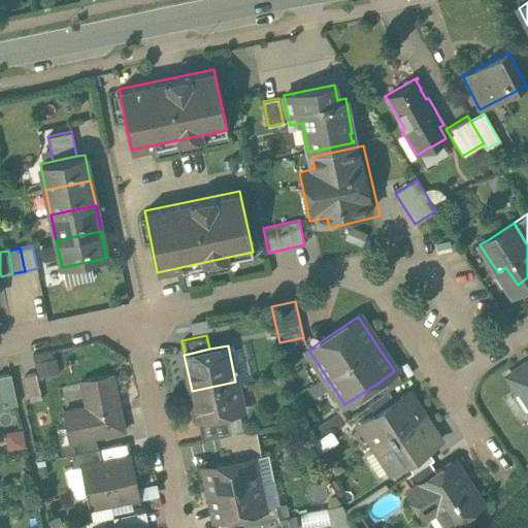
[(57,350),(36,352),(38,373),(59,371),(57,350)]
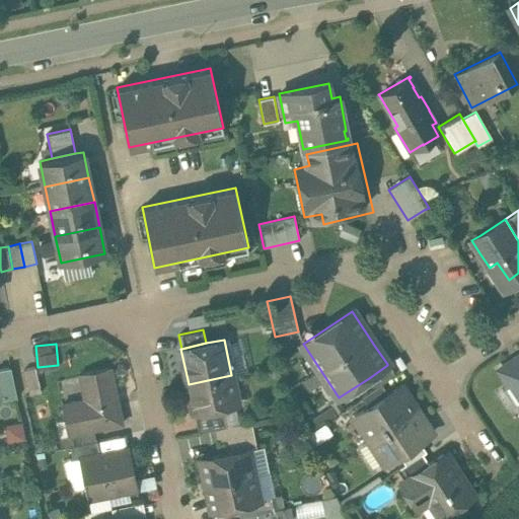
[(518,355),(498,369),(518,400),(518,355)]
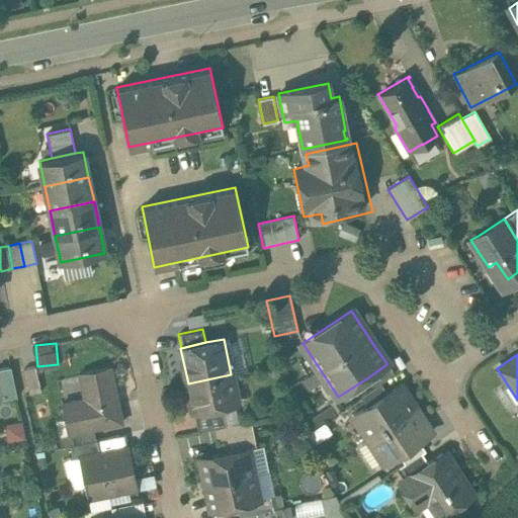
[(386,364),(368,377),(371,382),(374,387),(380,383),(395,374),(387,363),(386,363),(386,364)]
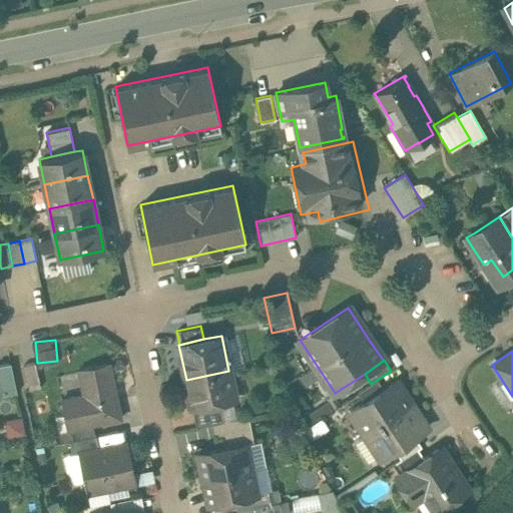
[(35,362),(23,365),(28,390),(40,387),(35,362)]
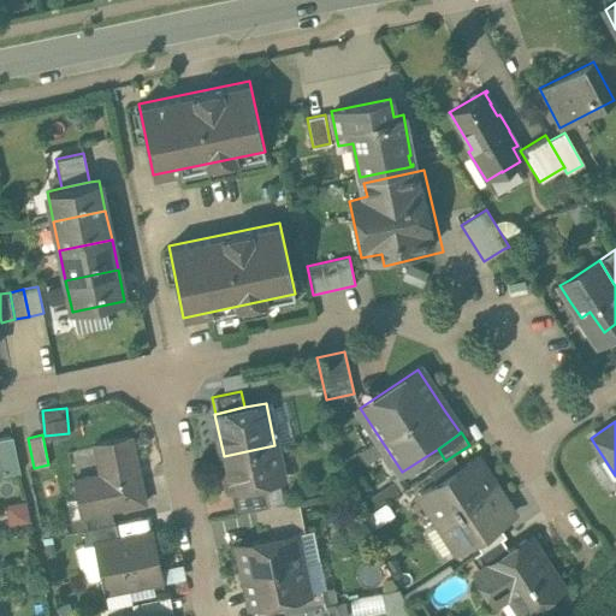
[(12,436),(0,438),(0,471),(1,474),(1,475),(19,472),(12,436)]
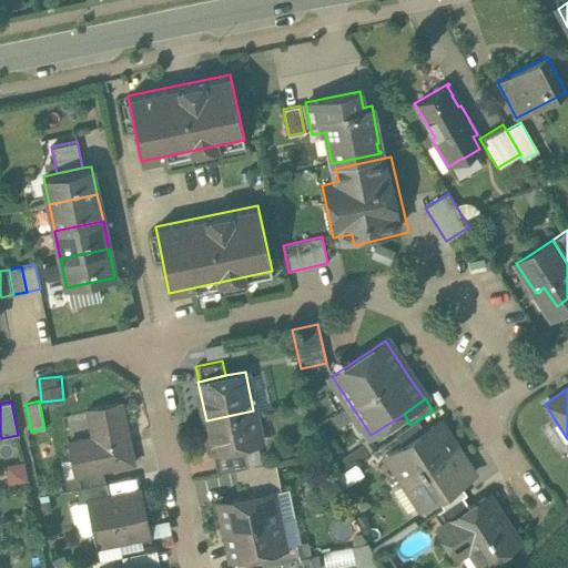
[(121,403),(85,409),(93,442),(69,447),(71,459),(74,476),(102,469),(134,463),(121,403)]
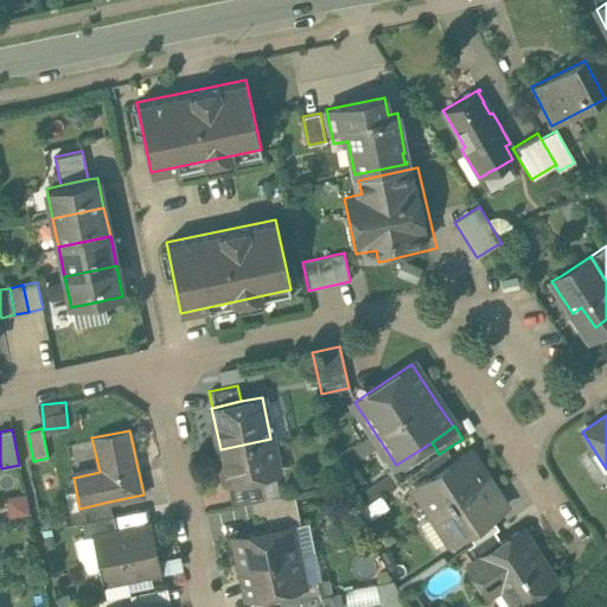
[(270,439),(221,449),(227,481),(228,481),(261,474),(278,471),(270,439)]
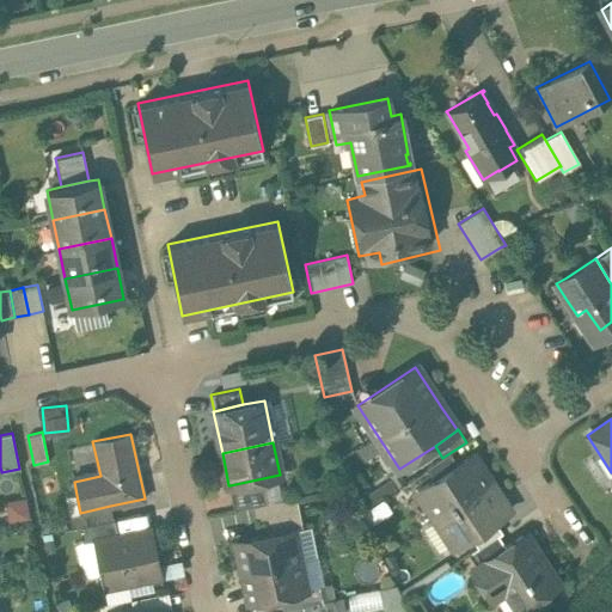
[(442,458),(426,469),(434,481),(458,465),(450,453),(442,458)]
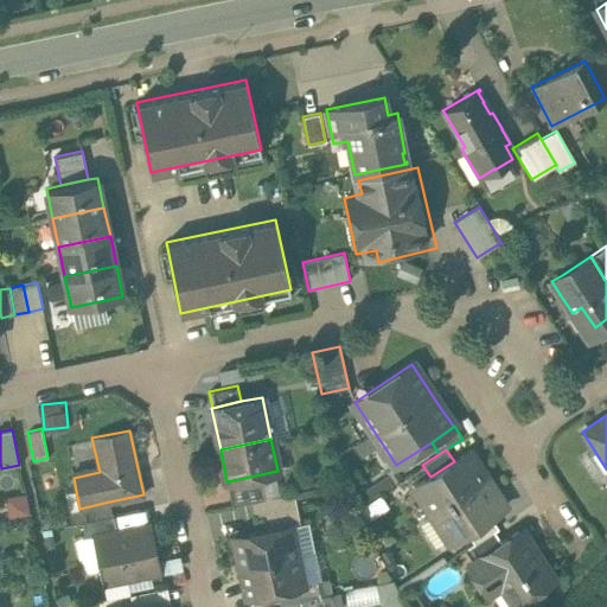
[(433,516),(487,479),(478,465),(472,468),(464,455),(454,461),(430,477),(414,487),(433,516)]
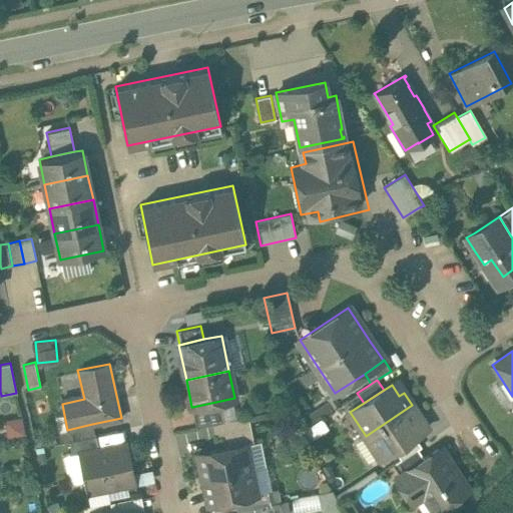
[(220,401),(192,407),(196,427),(212,424),(224,422),(220,401)]
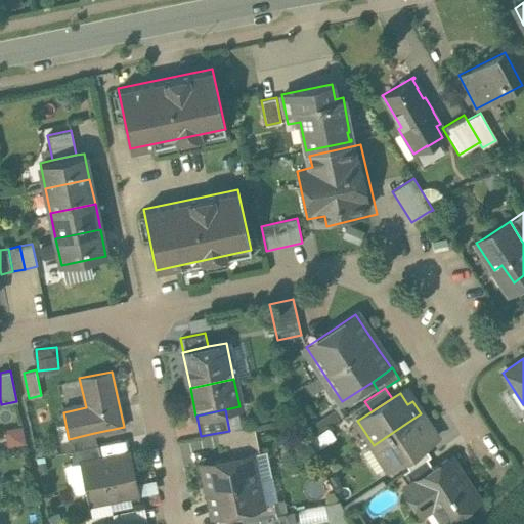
[(421,413),(374,445),(373,445),(389,469),(403,460),(424,446),(431,441),(424,430),(429,427),(421,413)]
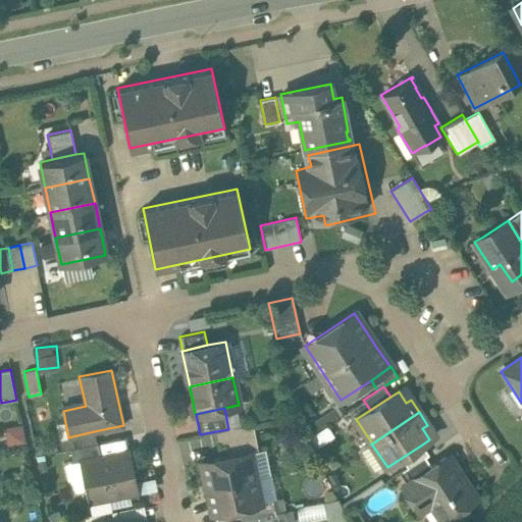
[(4,427),(9,444),(28,438),(23,422),(4,427)]
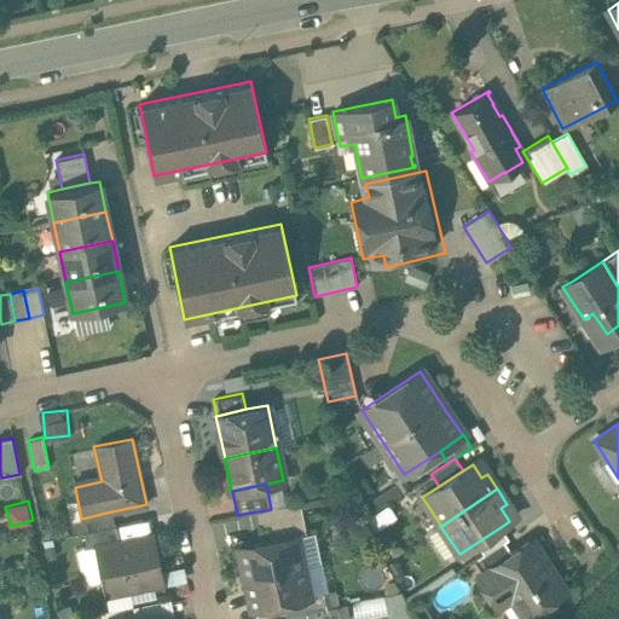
[(77,501),(67,503),(70,520),(81,519),(77,501)]
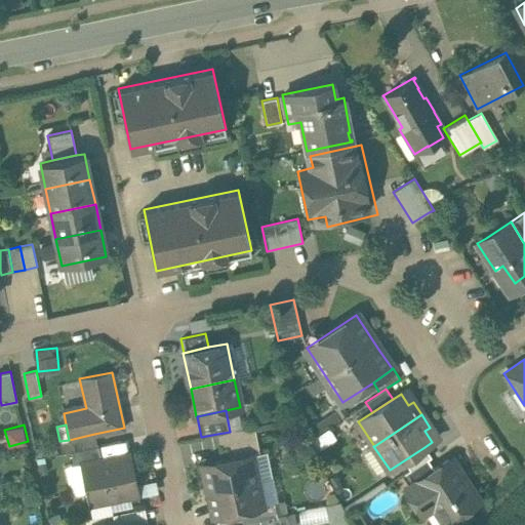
[(230,432),(217,434),(220,448),(227,447),(256,440),(253,427),(230,432)]
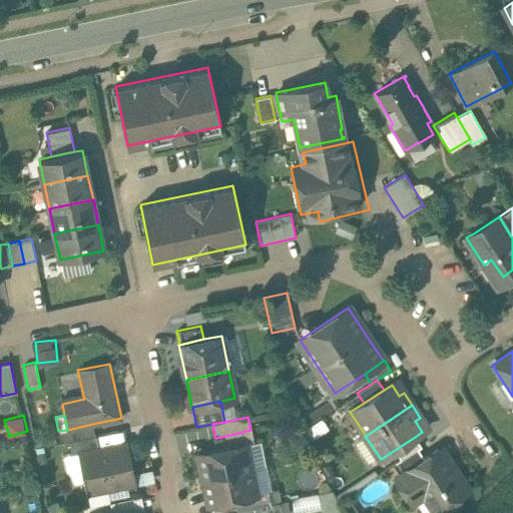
[(58,431),(57,432),(60,443),(69,441),(95,436),(92,424),(67,430),(58,431)]
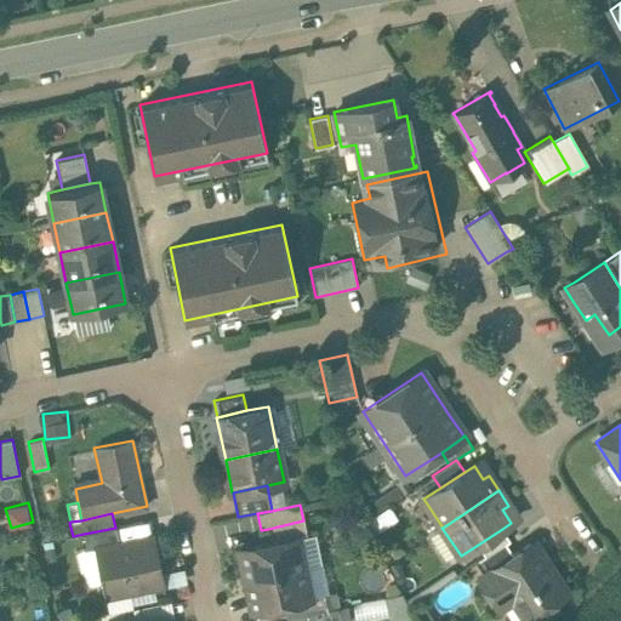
[(303,520),(268,529),(272,542),(297,537),(297,539),(307,536),(303,520)]
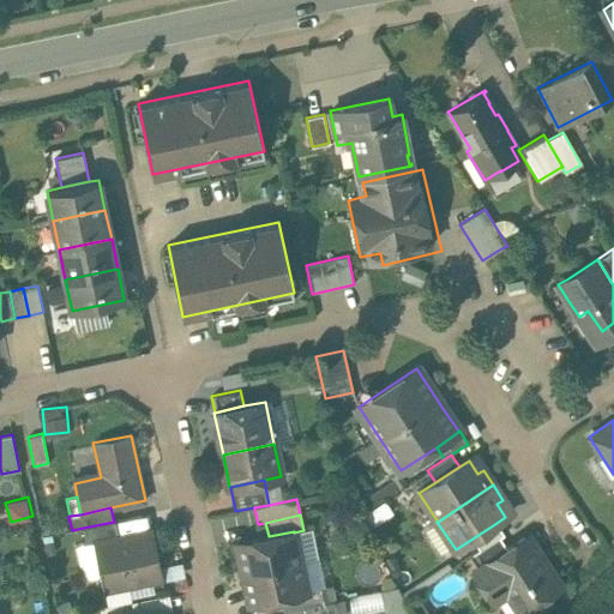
[(114,522),(83,528),(86,543),(95,541),(118,536),(115,521),(114,522)]
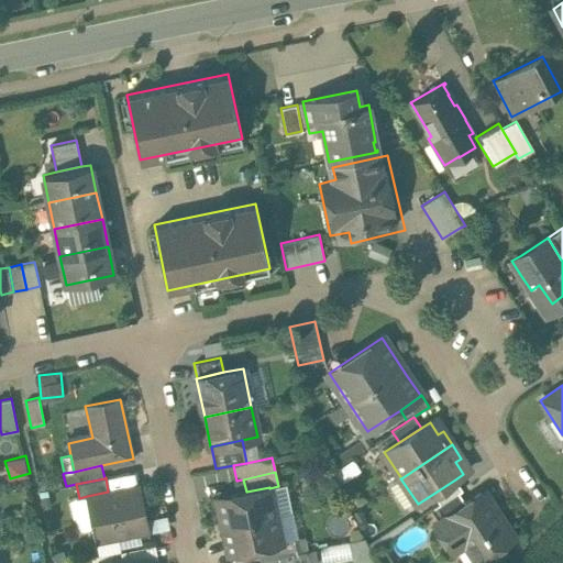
[(455,479),(433,494),(440,504),(440,505),(459,493),(462,490),(455,479)]
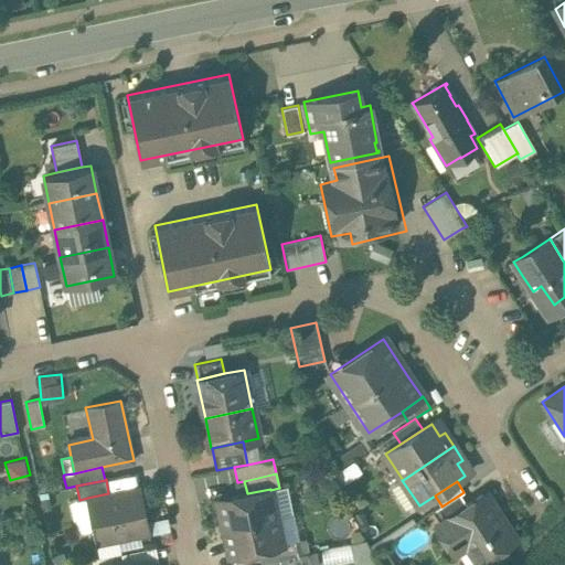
[(108,493),(87,498),(97,543),(148,533),(138,487),(108,493)]
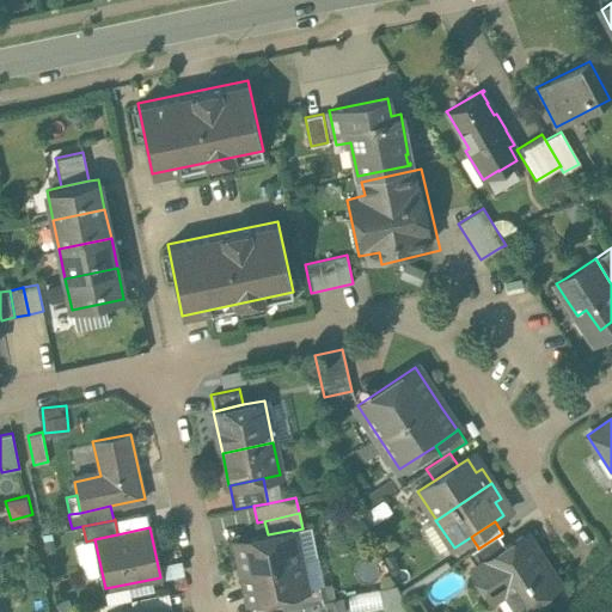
[(268,534),(237,540),(243,571),(299,560),(293,531),(293,530),(268,534)]
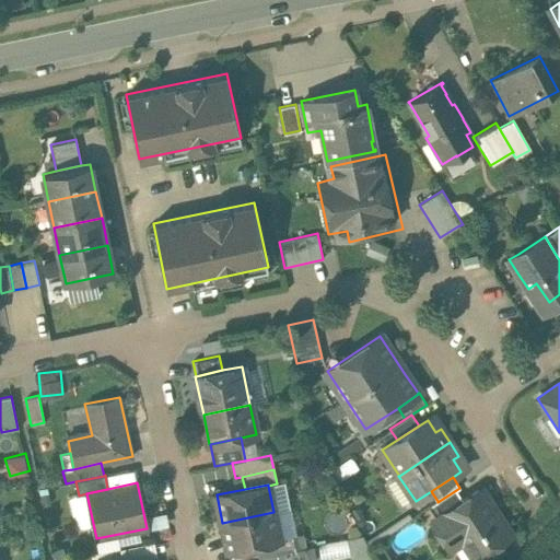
[(436,518),(432,522),(450,548),(463,539),(476,559),(494,546),(491,540),(508,531),(480,489),(463,501),(436,518)]
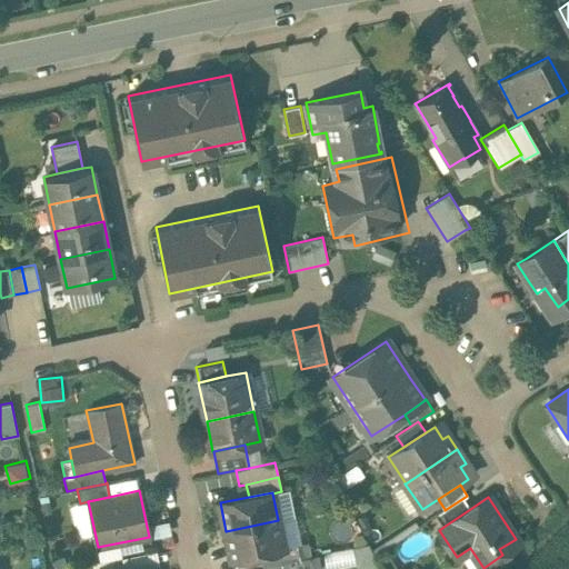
[(463,498),(445,510),(445,509),(436,515),(443,527),(470,509),(463,498)]
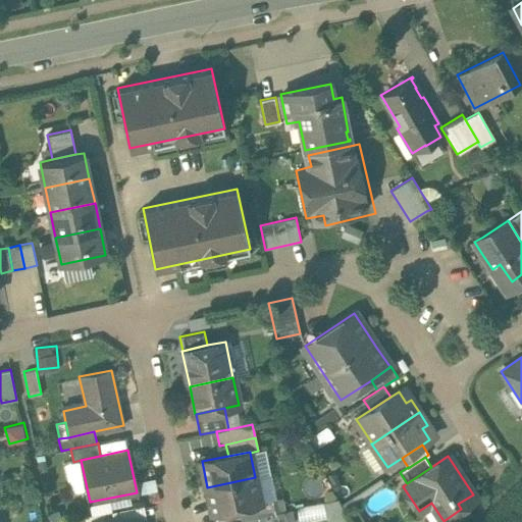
[(255,477),(207,487),(212,513),(239,508),(261,503),(260,502),(255,477)]
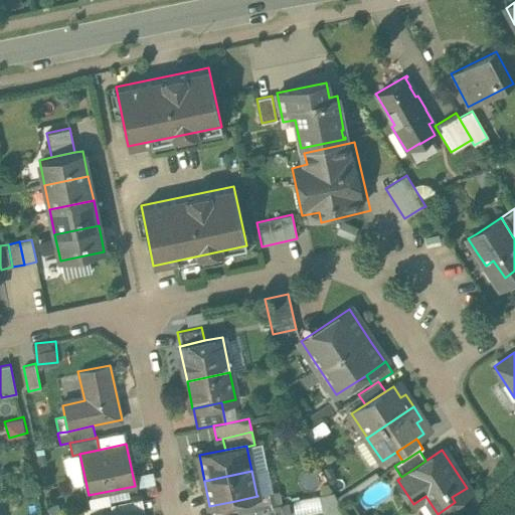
[(338,491),(295,499),(297,514),(301,514),(341,508),(338,491)]
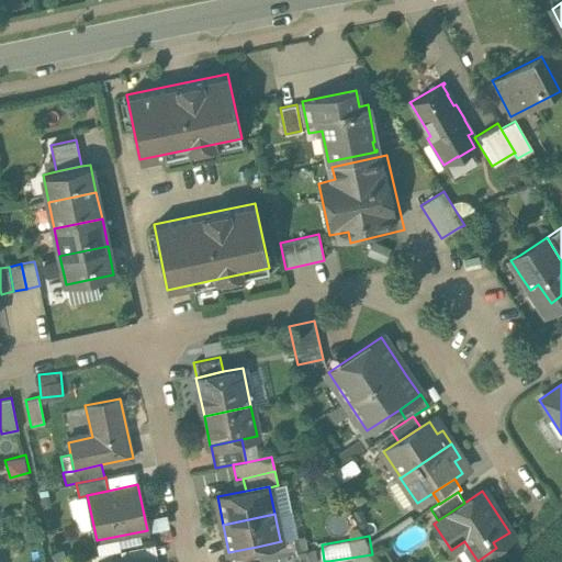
[(281,541),(257,547),(259,559),(292,552),(289,538),(280,540),(281,541)]
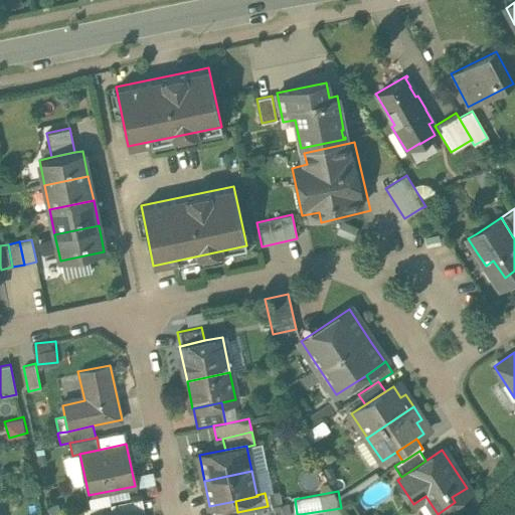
[(268,506),(237,512),(237,514),(270,514),(268,506)]
